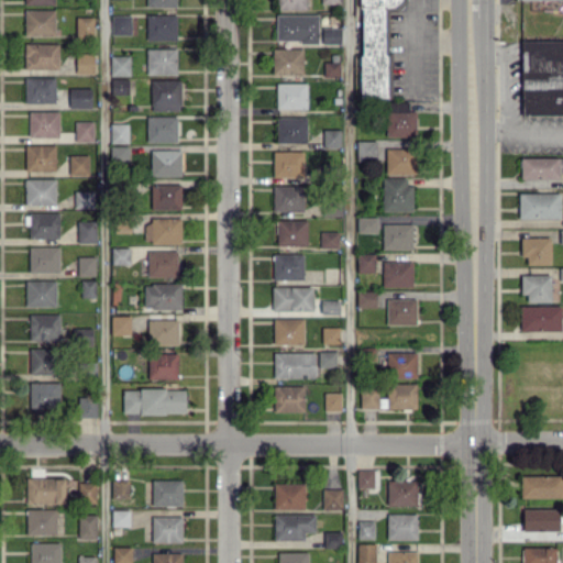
[(278,9),(306,10),(305,0),(278,0),(279,0),(278,9)]
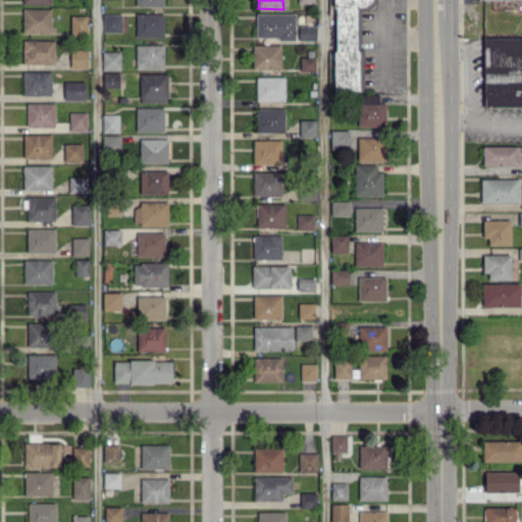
[(361,91),(362,9),(375,9),(375,0),(332,0),(332,90),(361,91)]
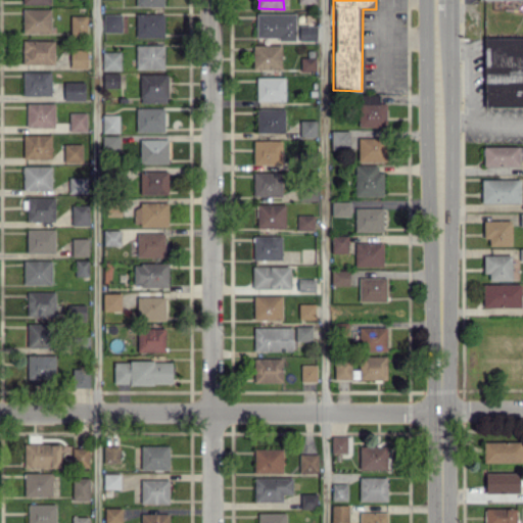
[(50,8),(21,9),(22,33),(51,33),(50,8)]
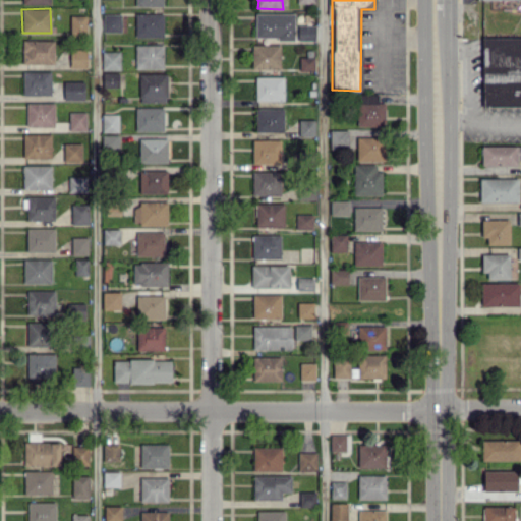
[(163,13),(135,12),(134,37),(163,38),(163,13)]
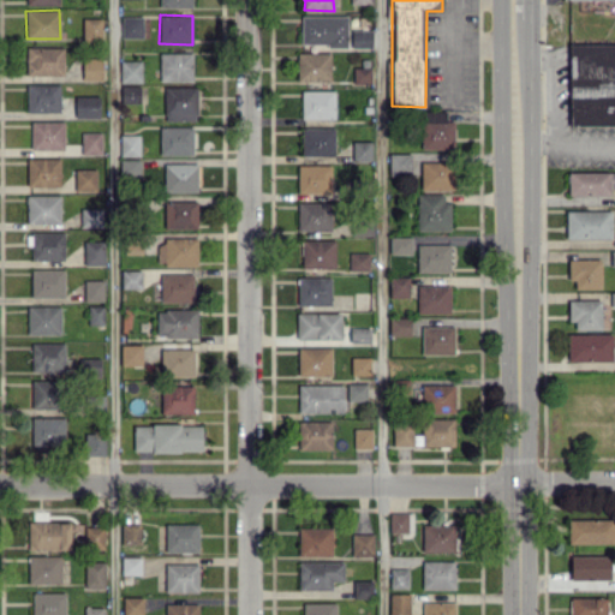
[(142,16),(121,17),(121,39),(143,37),(142,16)]
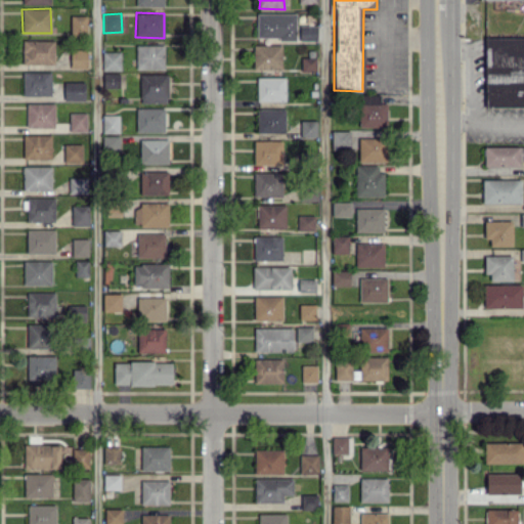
[(296,13),(257,13),(257,38),(296,39),(296,13)]
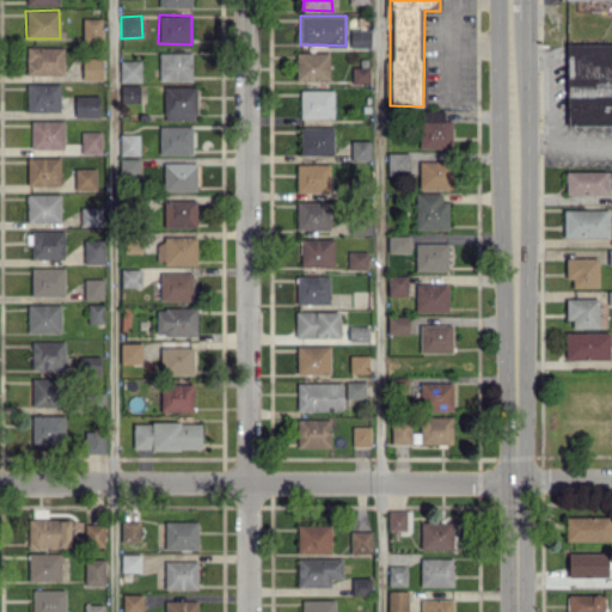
[(102,18),(83,18),(83,40),(102,40),(102,18)]
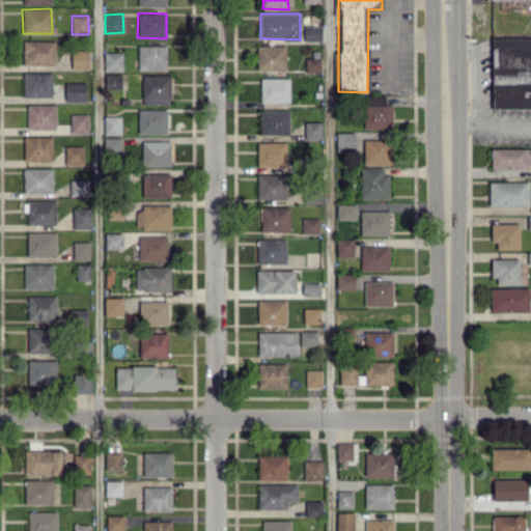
[(322,40),(322,25),(303,25),(303,40),(322,40)]
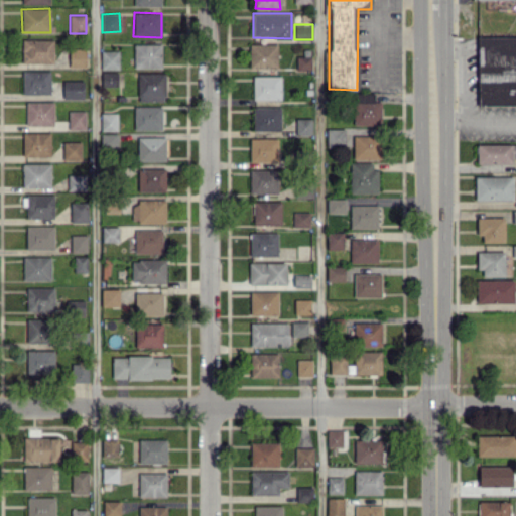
[(515,36),(477,37),(478,106),(515,105),(515,36)]
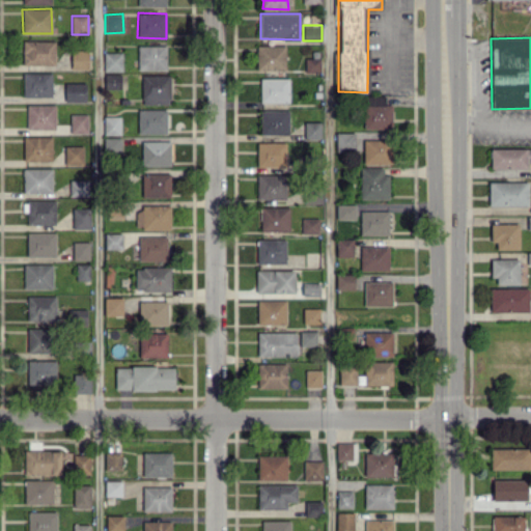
[(55,42),(23,40),(23,64),(55,65),(55,42)]
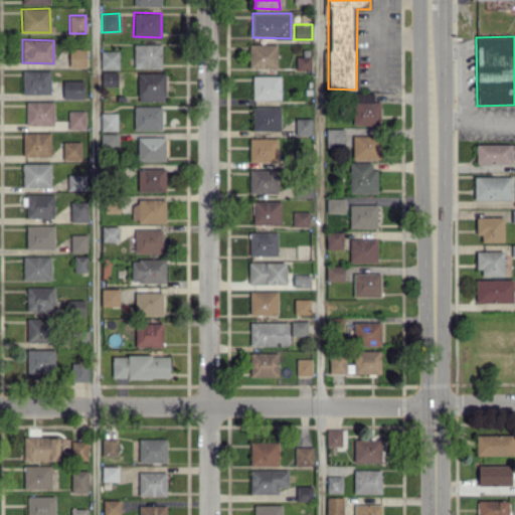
[(249,68),(277,67),(277,43),(248,44),(249,68)]
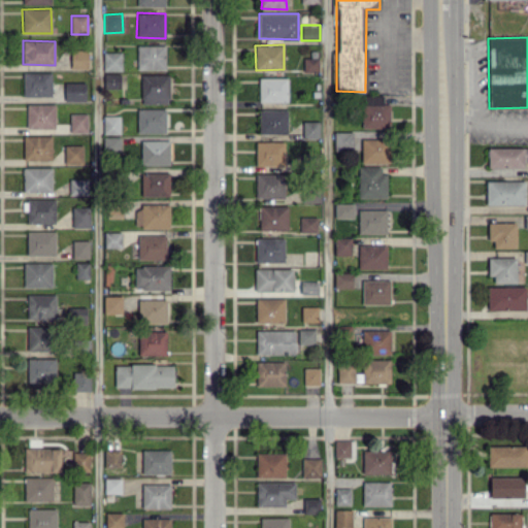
[(165,45),(137,45),(137,69),(165,70),(165,45)]
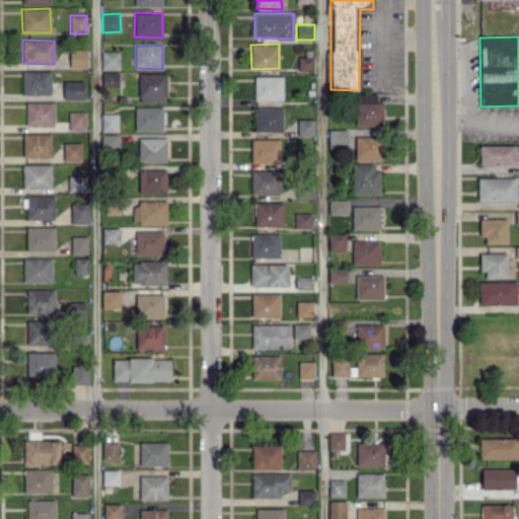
[(69,68),(86,68),(87,50),(70,50),(69,68)]
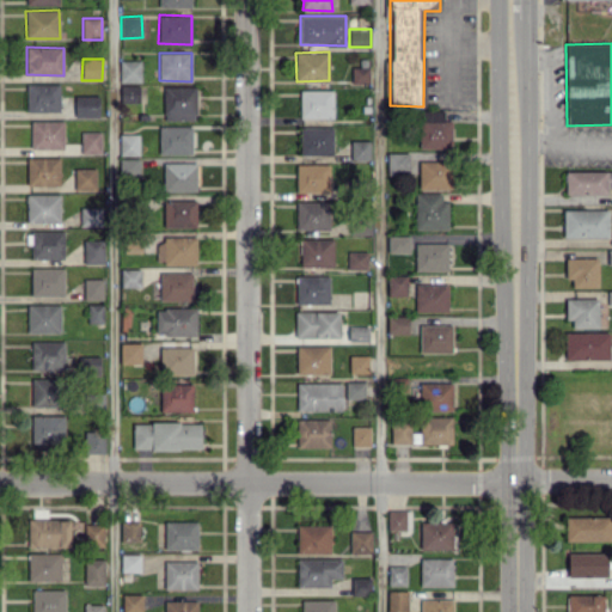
[(140,61),(120,60),(120,81),(140,81),(140,61)]
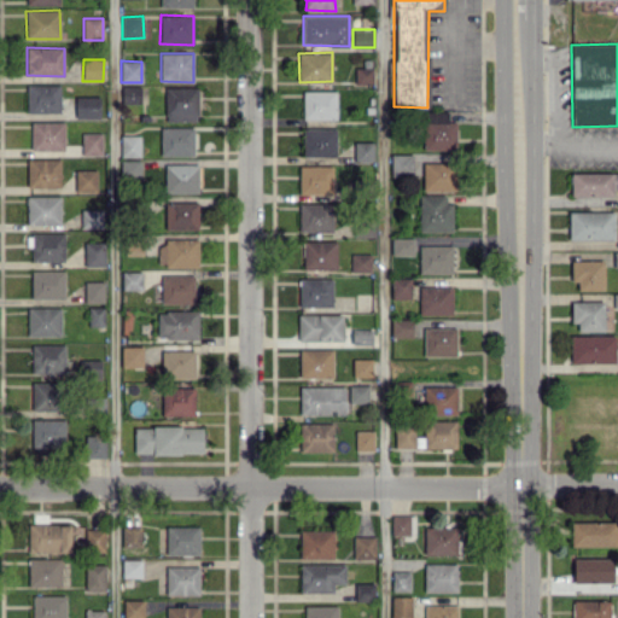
[(355,68),(355,83),(373,83),(372,68),(355,68)]
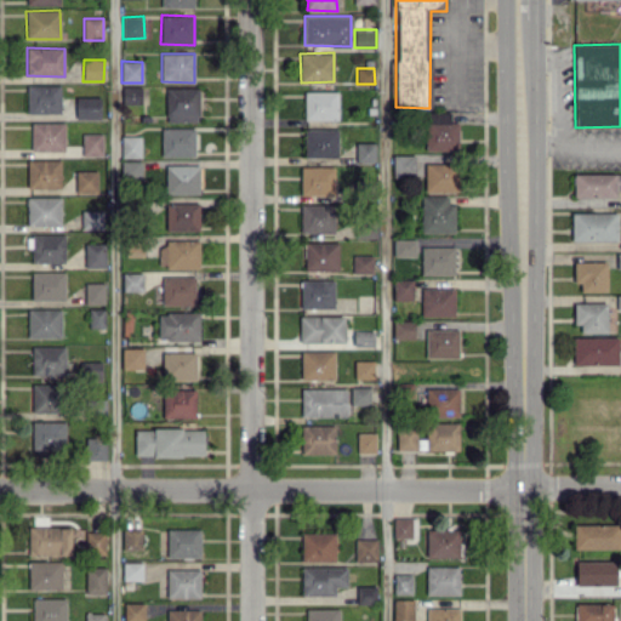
[(27,85),(27,113),(61,113),(61,85),(27,85)]
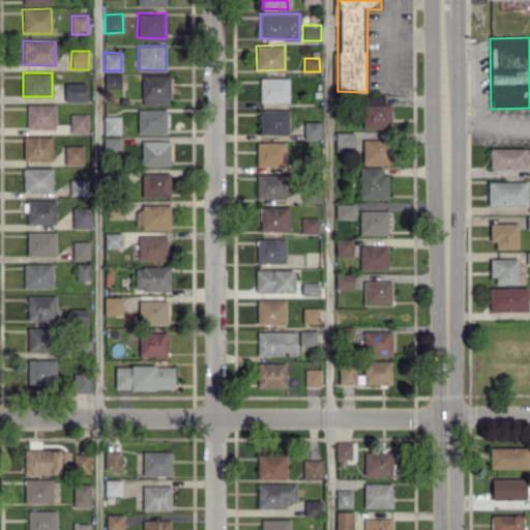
[(121,74),(104,74),(104,89),(121,89),(121,74)]
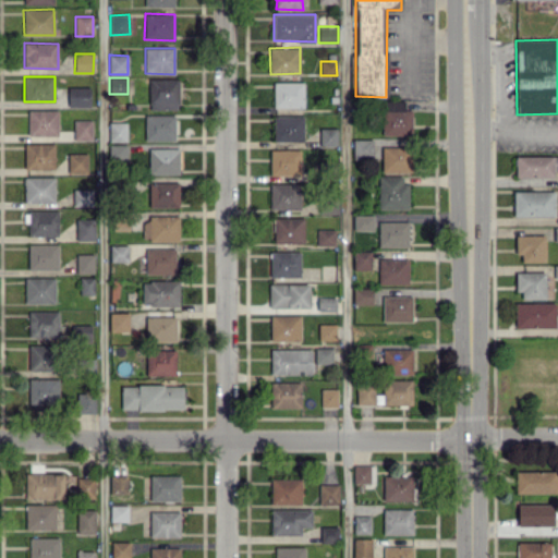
[(179,79),(148,79),(149,109),(179,109),(179,79)]
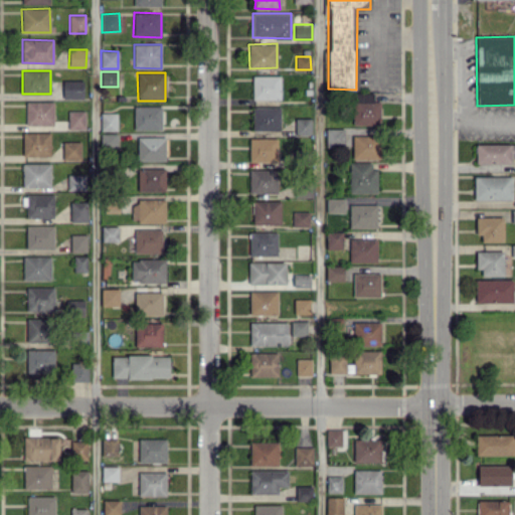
[(252,99),(280,99),(281,75),(252,75),(252,99)]
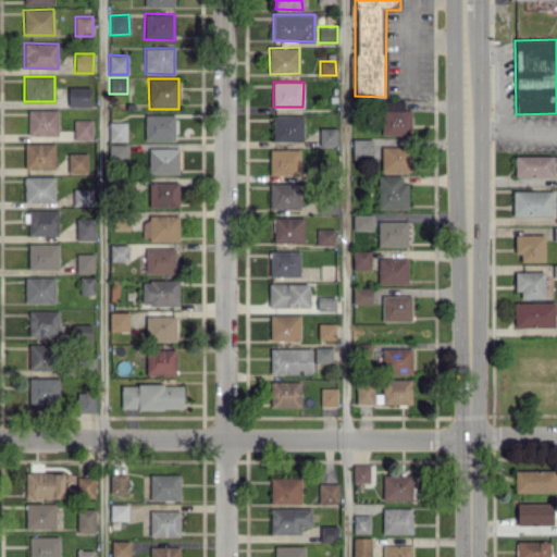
[(90,106),(90,87),(67,87),(67,107),(90,106)]
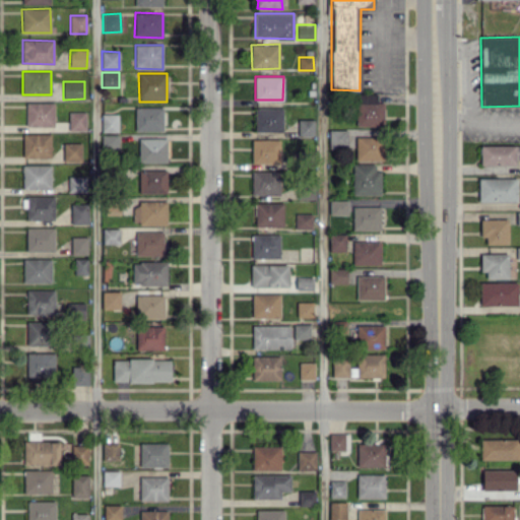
[(377,93),(355,94),(356,126),(384,125),(383,102),(378,102),(377,93)]
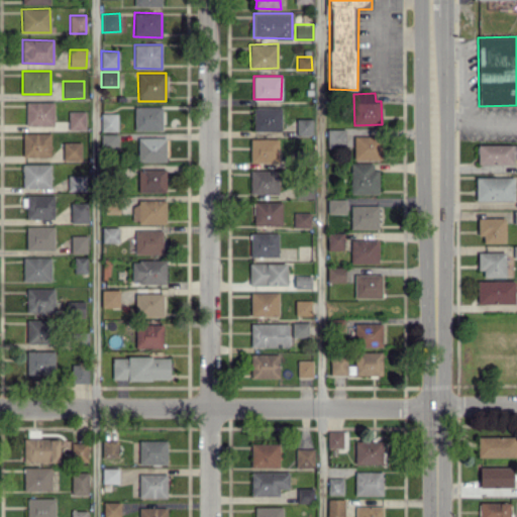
[(54,102),(26,101),(26,124),(54,125),(54,102)]
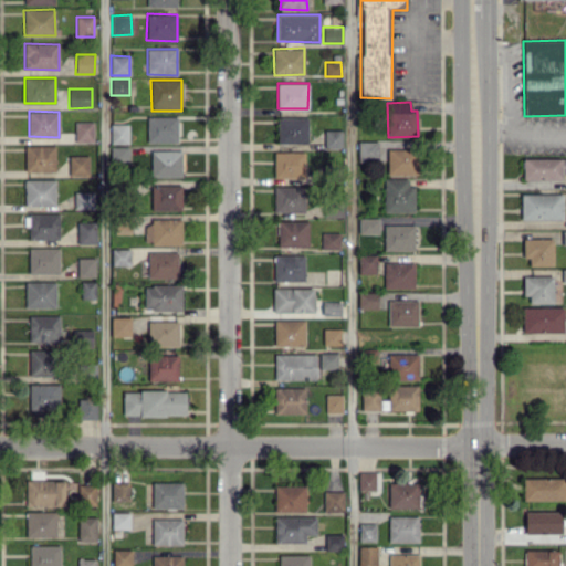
[(178,116),(147,116),(147,142),(177,143),(178,116)]
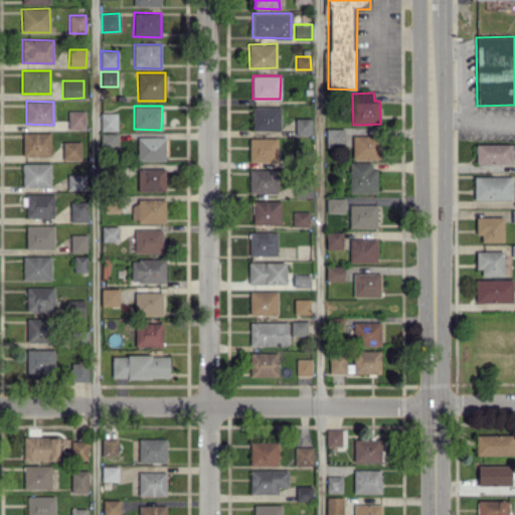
[(281,107),(252,107),(252,130),(281,130),(281,107)]
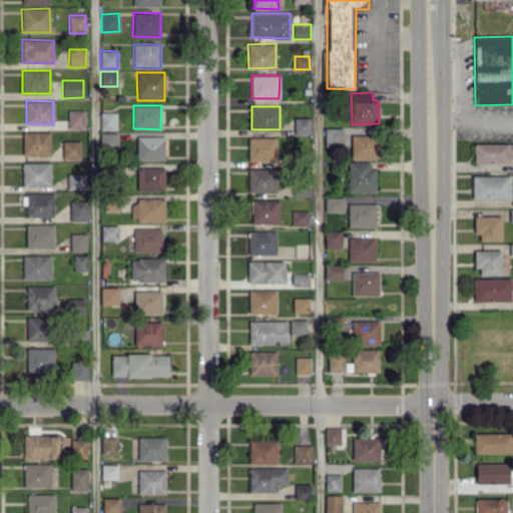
[(67,110),(68,128),(85,128),(84,109),(67,110)]
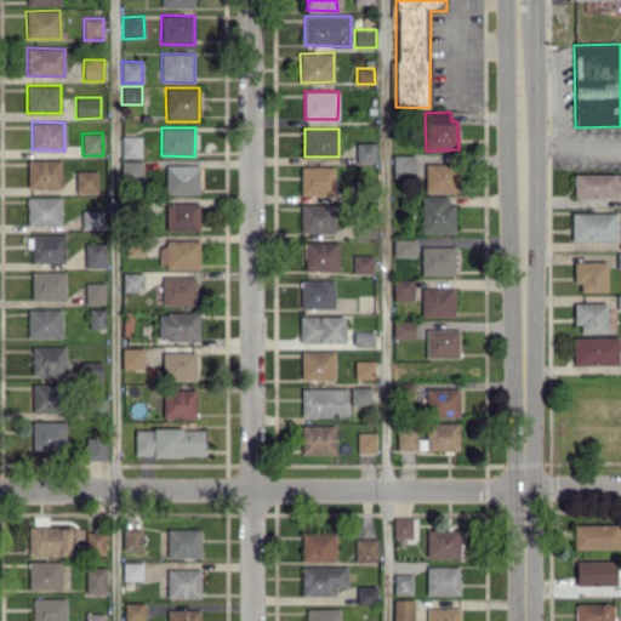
[(141,158),(141,136),(121,136),(121,158),(141,158)]
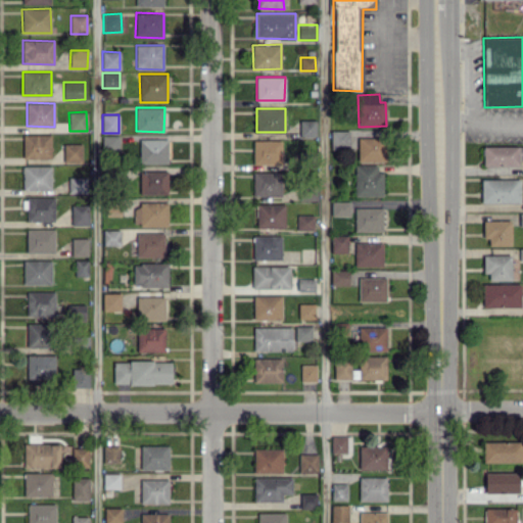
[(317,120),(299,121),(300,137),(317,137),(317,120)]
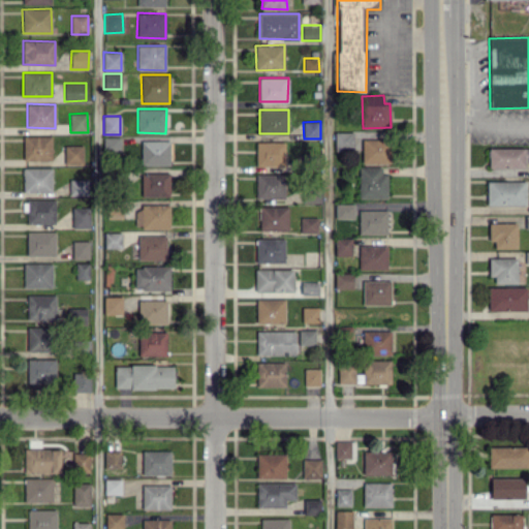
[(353,131),(334,132),(334,150),(353,150),(353,131)]
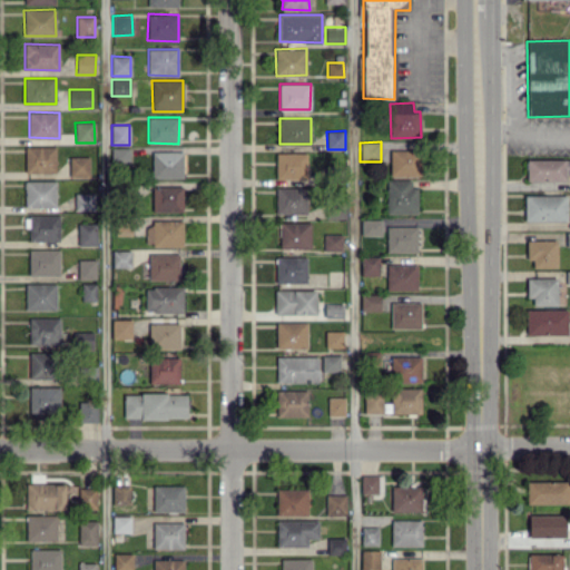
[(56,146),(25,147),(26,174),(56,173),(56,146)]
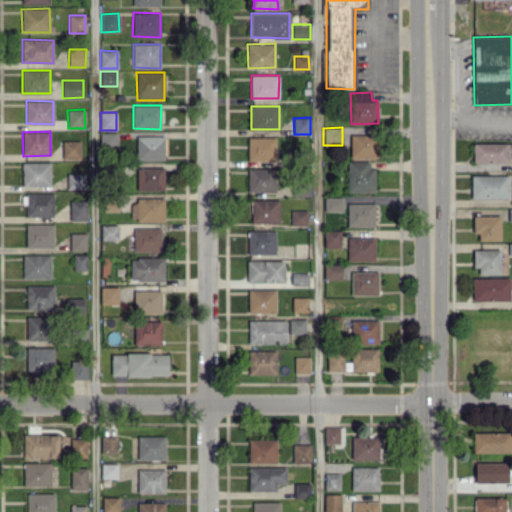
[(117,133),(99,132),(99,148),(116,149),(117,133)]
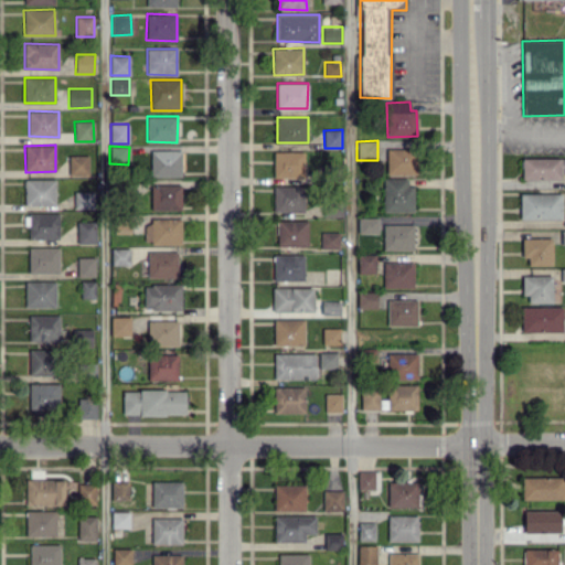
[(386,174),(416,173),(416,148),(386,149),(386,174)]
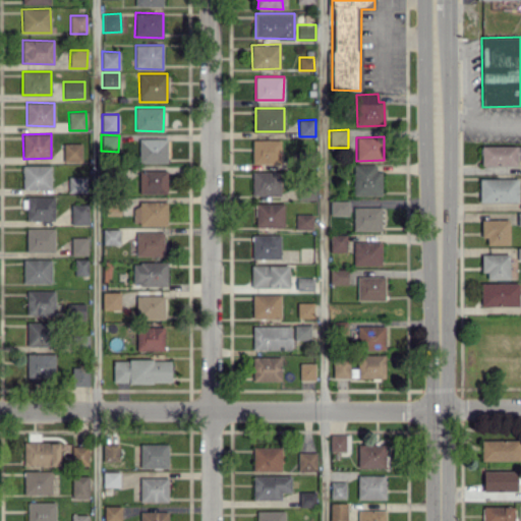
[(167,138),(139,138),(139,163),(167,162),(167,138)]
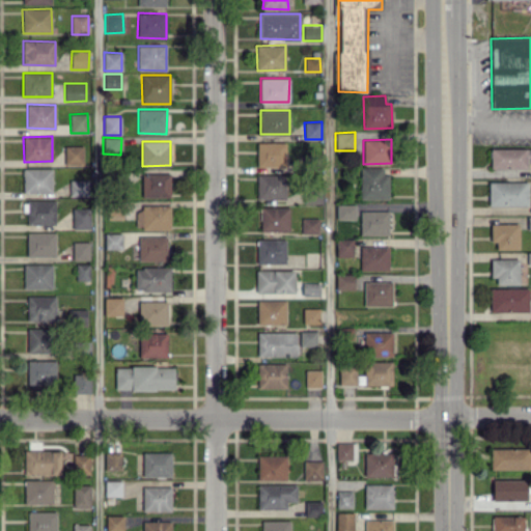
[(257,166),(285,166),(285,142),(257,142),(257,166)]
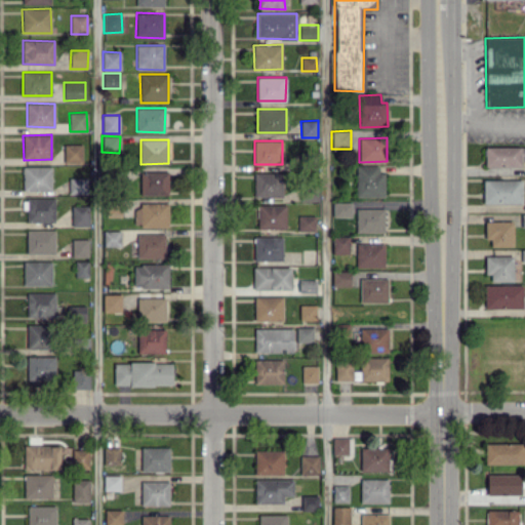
[(82,144),(64,145),(64,162),(82,162),(82,144)]
